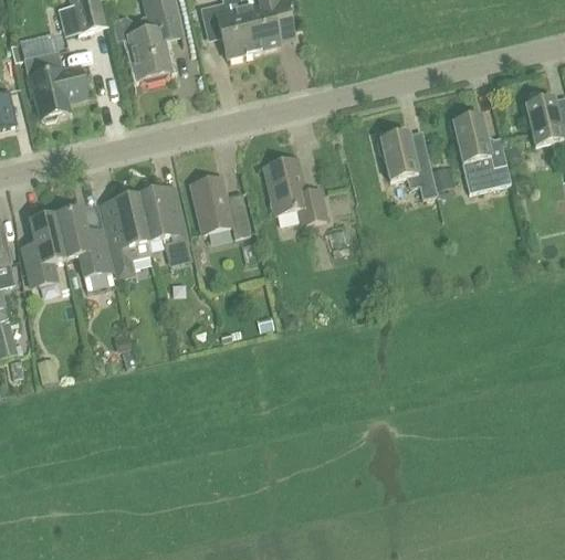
[(70,0),(79,33),(108,25),(102,0),(70,0)]
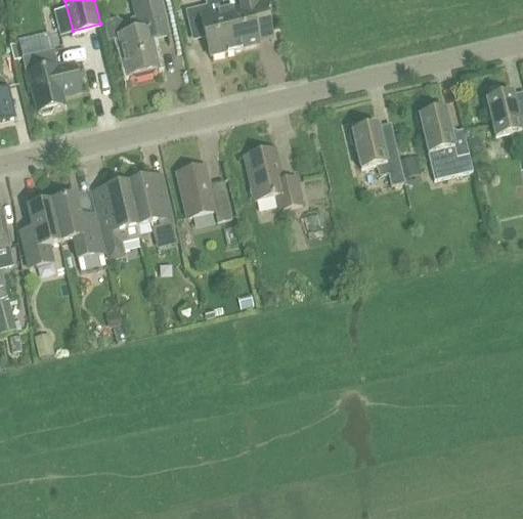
[(104,24),(109,37),(119,34),(128,74),(131,73),(135,75),(151,72),(155,67),(158,67),(151,40),(169,35),(170,39),(172,39),(171,35),(162,0),(132,0),(135,14),(131,15),(129,17),(124,18),(118,14),(109,17),(104,24)]
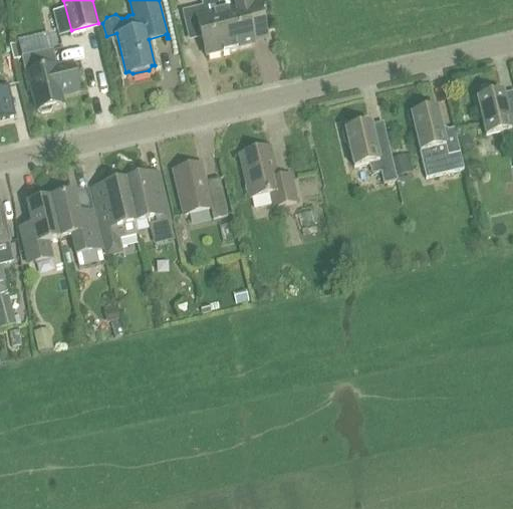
[(207,53),(231,48),(221,9),(218,0),(201,0),(202,2),(182,7),(189,37),(202,34),(207,53)]
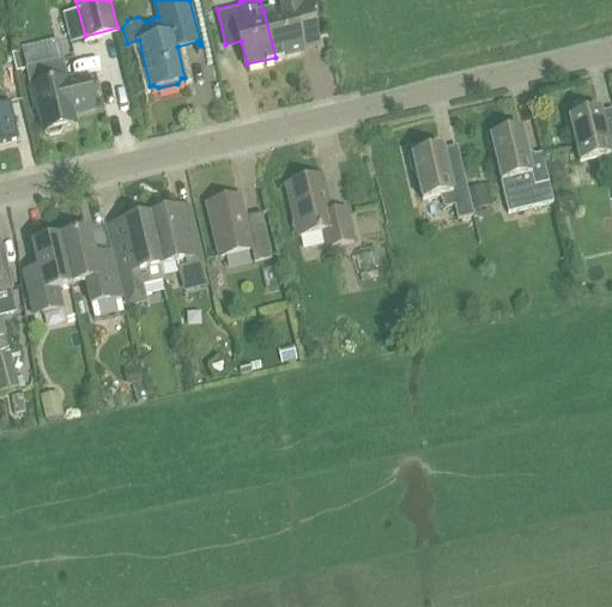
[(303,50),(303,47),(296,19),(313,16),(308,0),(260,0),(264,11),(276,58),(303,50)]
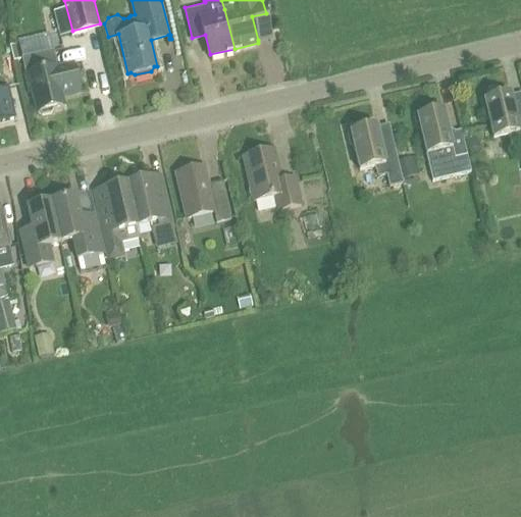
[(25,71),(30,90),(34,89),(38,108),(39,108),(43,111),(52,109),(53,105),(64,102),(61,90),(77,87),(79,89),(80,89),(73,60),(57,63),(53,47),(22,54),(27,71),(25,71)]
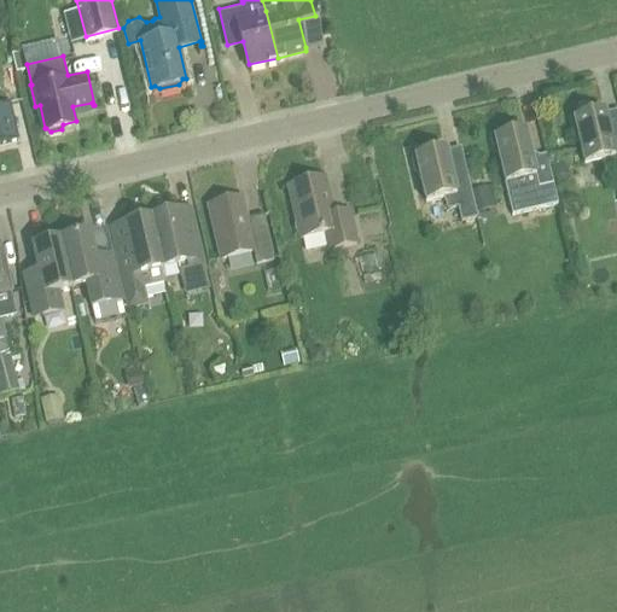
[(11,98),(0,100),(0,139),(19,135),(11,98)]
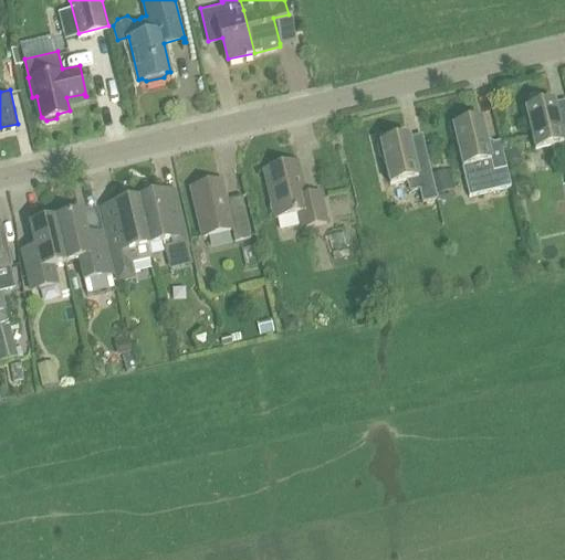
[(564,120),(560,123),(554,98),(534,104),(533,101),(522,104),(525,117),(529,116),(535,146),(552,143),(556,152),(564,150),(564,120)]
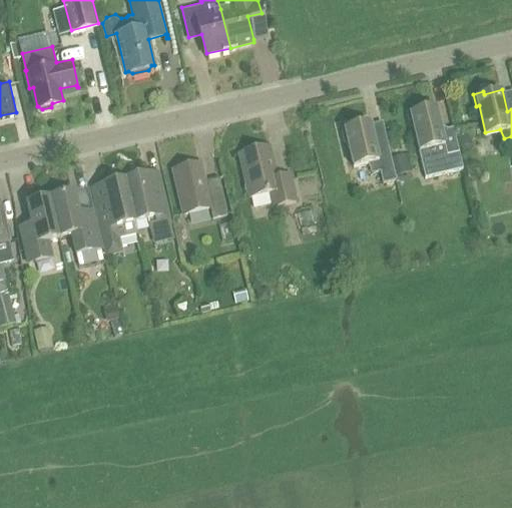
[(454,124),(442,127),(436,105),(418,109),(417,107),(408,109),(411,122),(413,121),(419,148),(426,174),(463,165),(460,149),(454,124)]
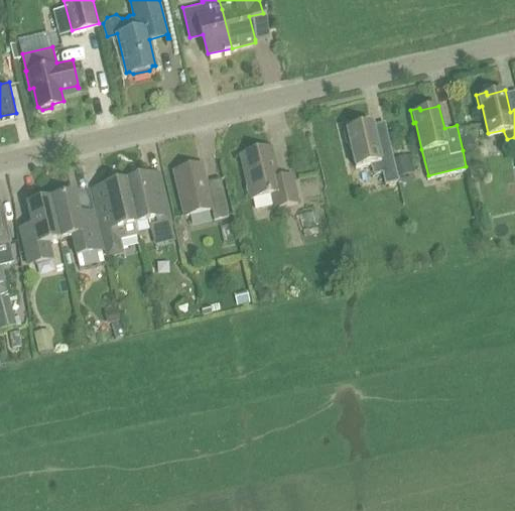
[(398,174),(394,157),(390,141),(378,143),(373,122),(354,126),(354,124),(344,126),(347,138),(349,138),(356,165),(370,161),(374,171),(383,169),(385,180),(399,177),(398,174)]
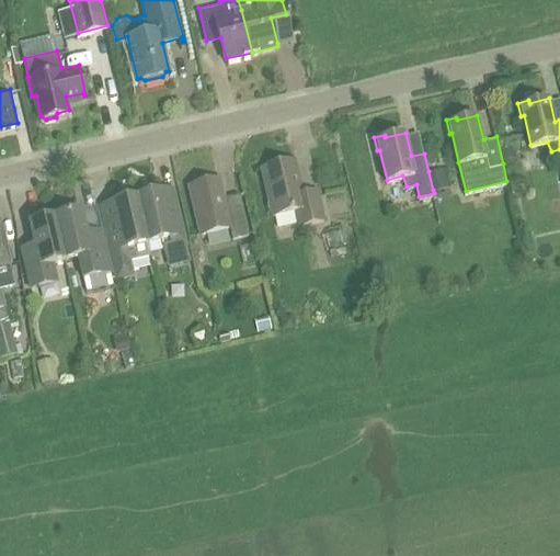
[(296,208),(299,224),(324,217),(318,188),(303,191),(295,158),(262,166),(274,214),(296,208)]
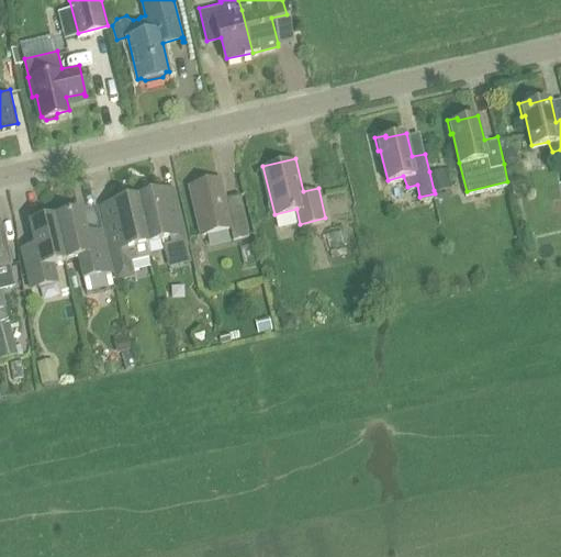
[(447,166),(429,171),(434,190),(452,185),(447,166)]
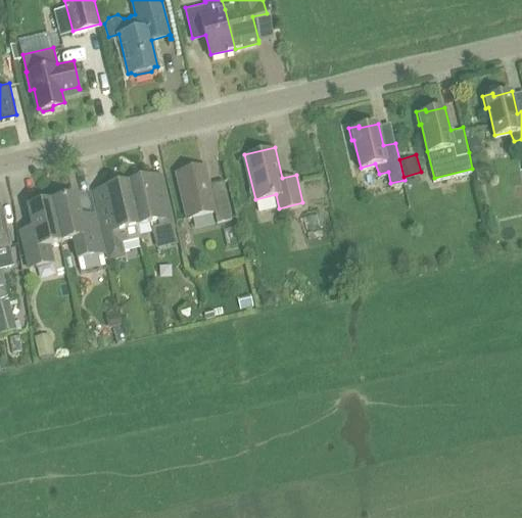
[(187,216),(214,209),(217,221),(233,216),(224,178),(208,181),(204,163),(177,170),(187,216)]
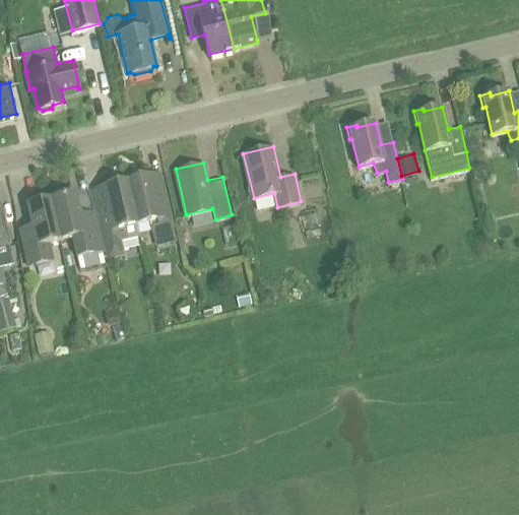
[(172,218),(165,189),(153,191),(150,180),(128,185),(138,227),(149,223),(150,230),(174,224),(172,218)]
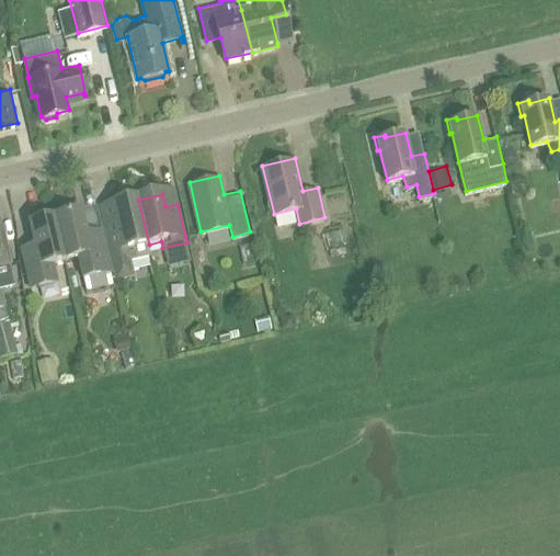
[(150,252),(149,245),(138,200),(117,205),(121,217),(105,222),(118,275),(134,272),(129,254),(138,252),(145,254),(150,252)]
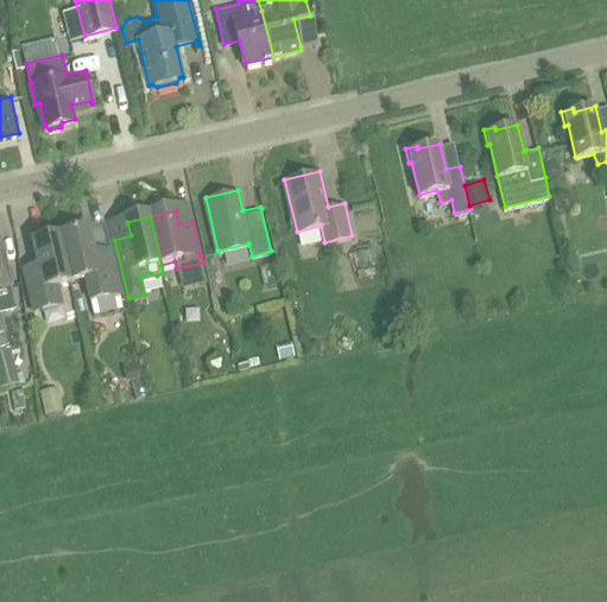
[(124,305),(120,292),(122,292),(112,245),(94,249),(88,225),(73,228),(73,223),(59,227),(71,278),(83,274),(89,301),(93,299),(96,312),(124,305)]
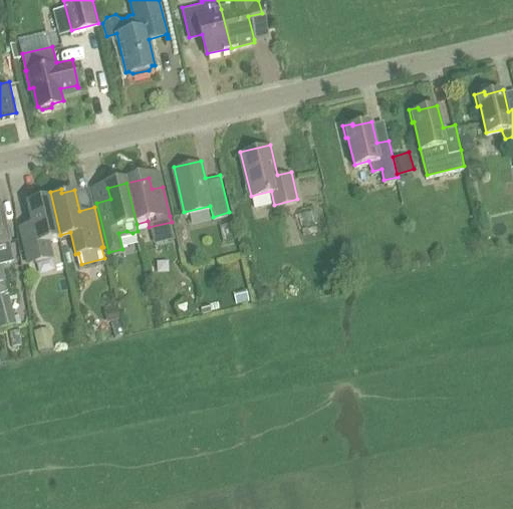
[(50,237),(60,235),(51,196),(50,192),(39,195),(40,198),(27,202),(32,222),(37,243),(23,247),(27,262),(53,255),(50,237)]
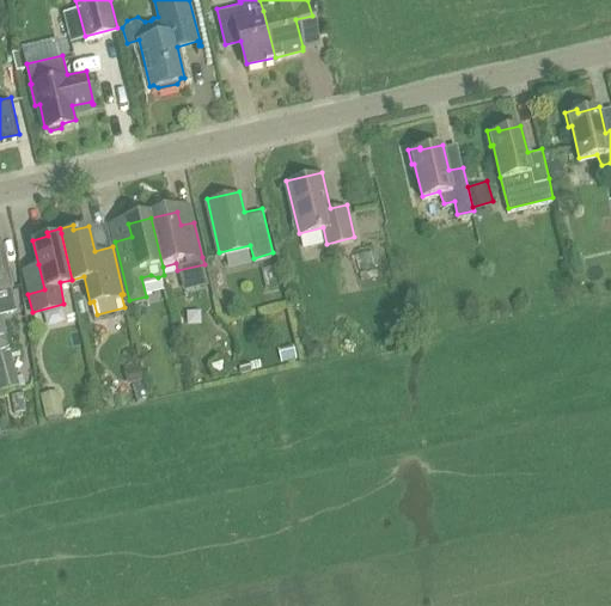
[(0,237),(0,287),(12,285),(0,237)]
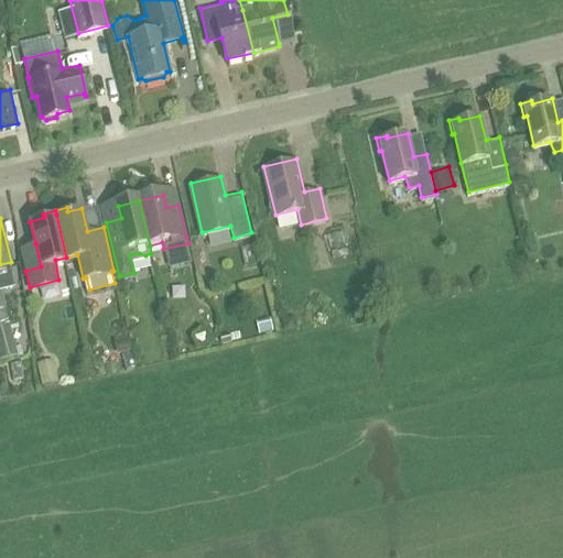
[(327,239),(340,236),(337,221),(324,226),(327,239)]
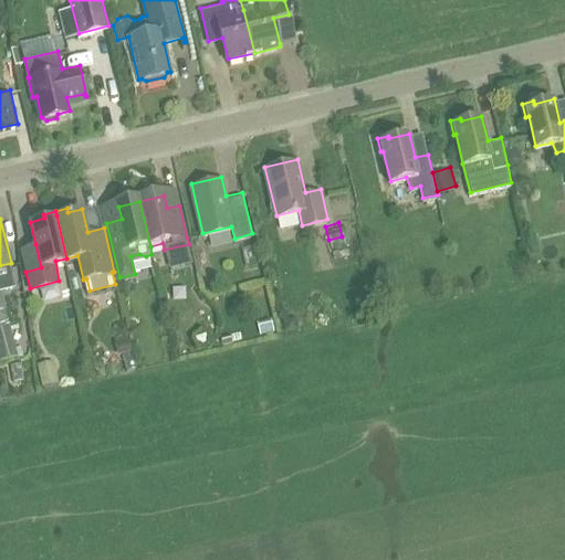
[(248,262),(261,259),(258,243),(244,246),(248,262)]
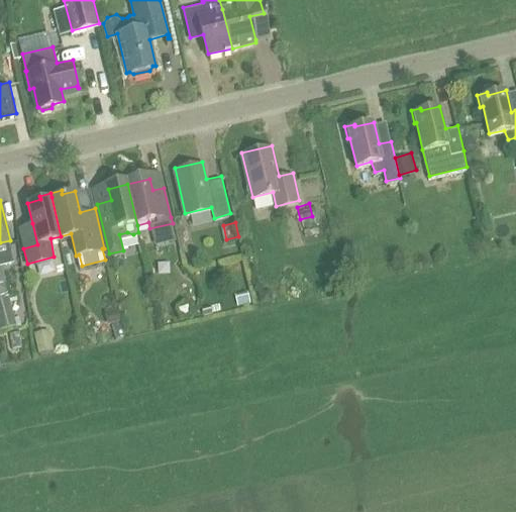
[(238,302),(249,299),(246,288),(235,291),(238,302)]
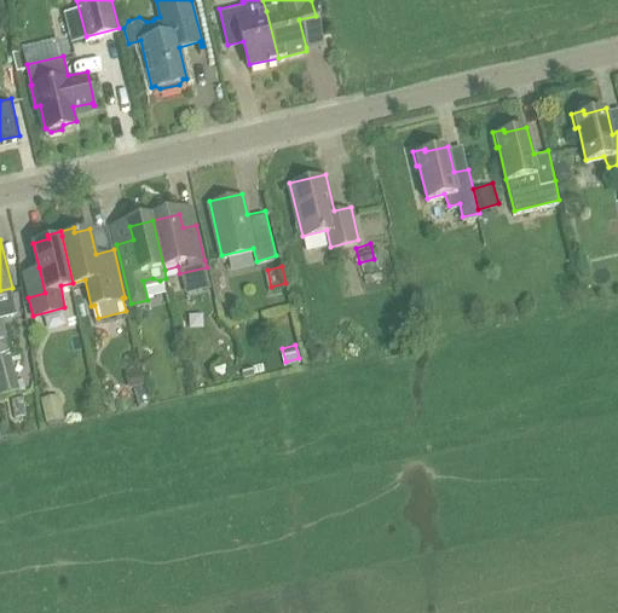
[(10,350),(0,352),(0,391),(0,392),(18,386),(10,350)]
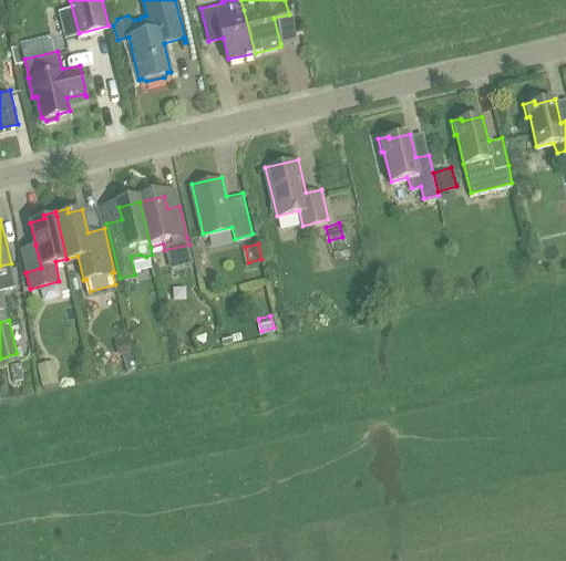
[(219,333),(223,342),(233,340),(230,330),(219,333)]
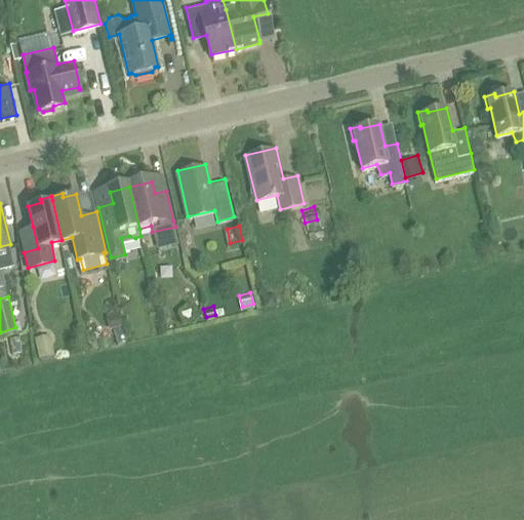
[(120,310),(107,314),(111,327),(123,323),(120,310)]
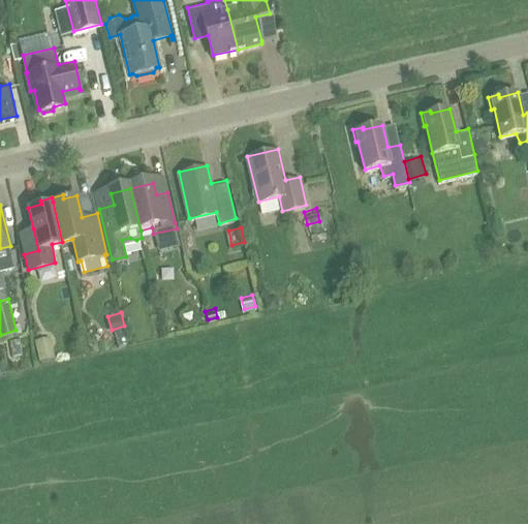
[(55,357),(51,336),(36,339),(40,360),(55,357)]
